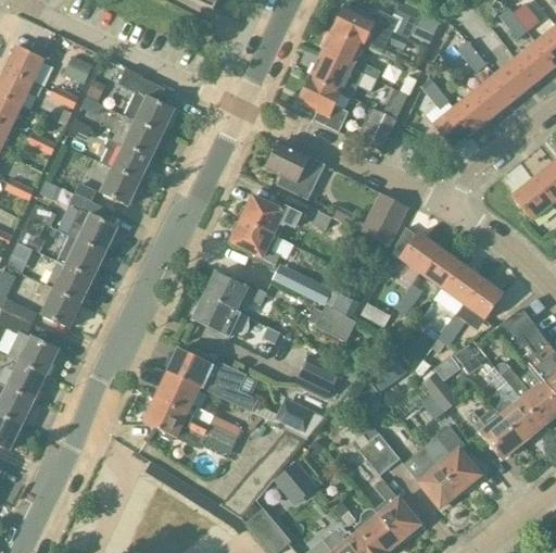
[(194,0),(212,9),(216,0),(194,0)]
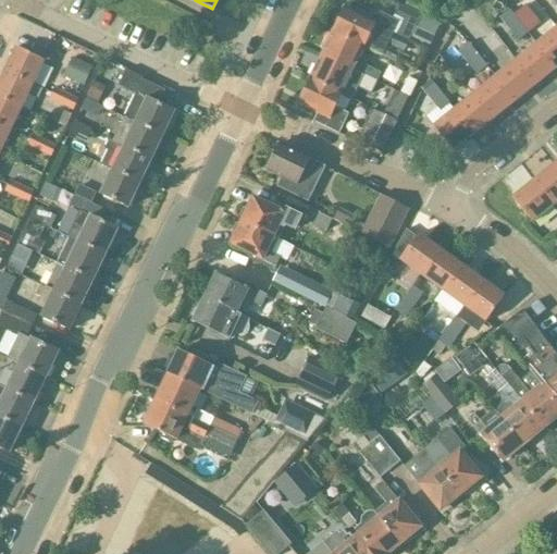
[(411,0),(410,3),(424,9),(428,0),(411,0)]
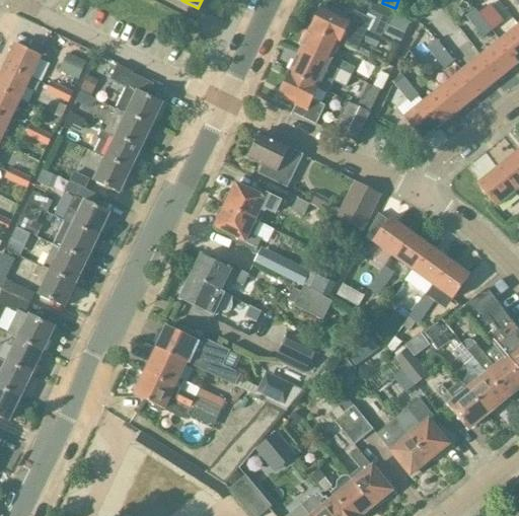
[(372,2),(367,13),(374,16),(369,29),(380,34),(393,41),(398,43),(399,43),(411,19),(391,11),(372,2)]
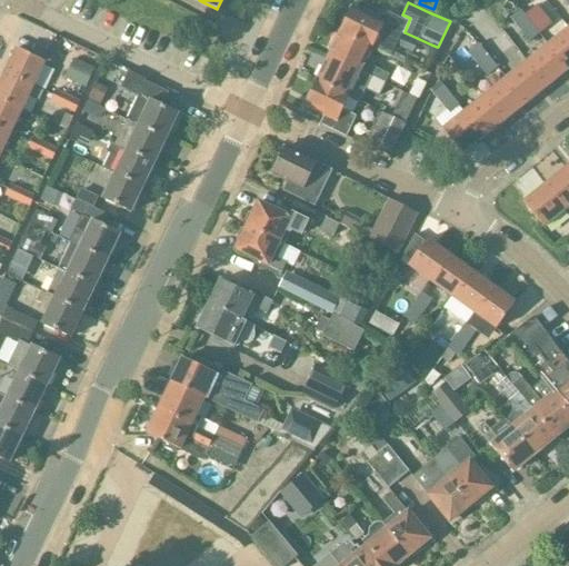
[(349,7),(338,31),(371,46),(390,55),(408,19),(387,9),(381,21),(349,7)]
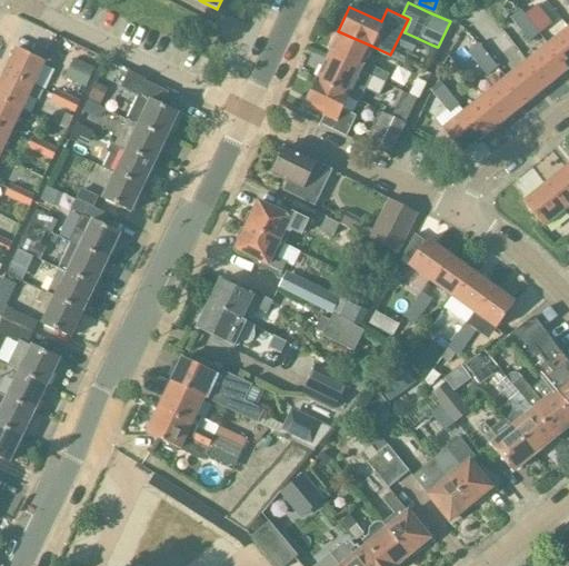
[(510,16),(519,28),(530,20),(520,8),(510,16)]
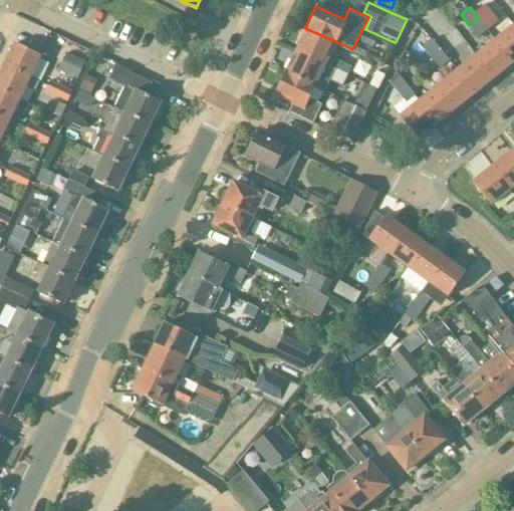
[(487,29),(479,18),(469,25),(478,36),(487,29)]
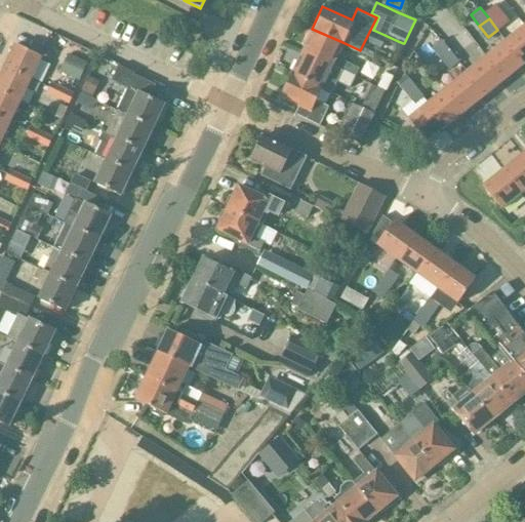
[(524,62),(524,25),(524,24),(505,39),(524,64),(524,62)]
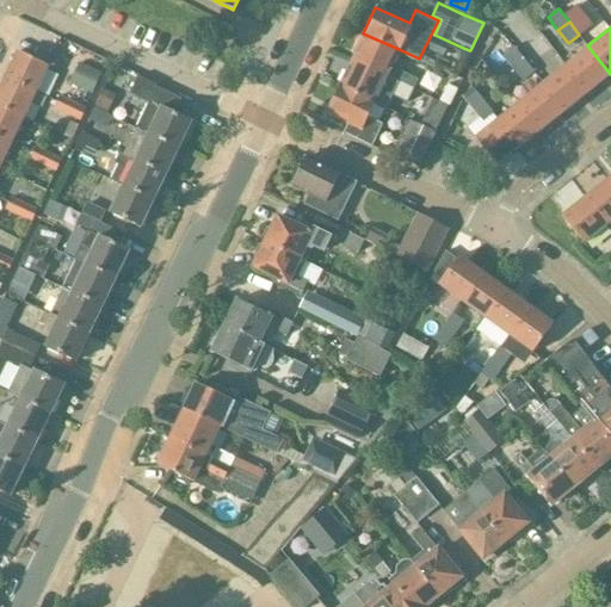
[(363,33),(351,59),(413,87),(418,78),(405,72),(396,67),(394,72),(389,69),(392,64),(399,49),(363,33)]
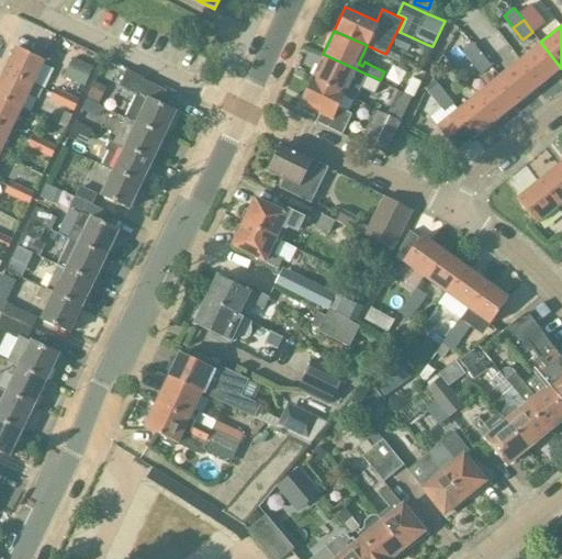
[(461,48),(471,62),(482,53),(472,41),(461,48)]
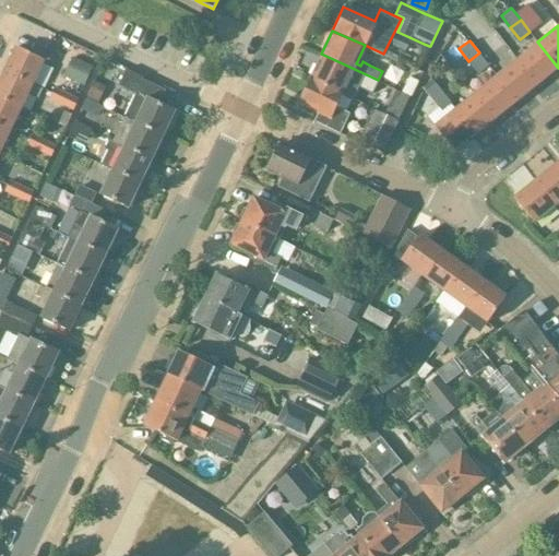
[(558,68),(537,42),(516,58),(538,83),(558,68)]
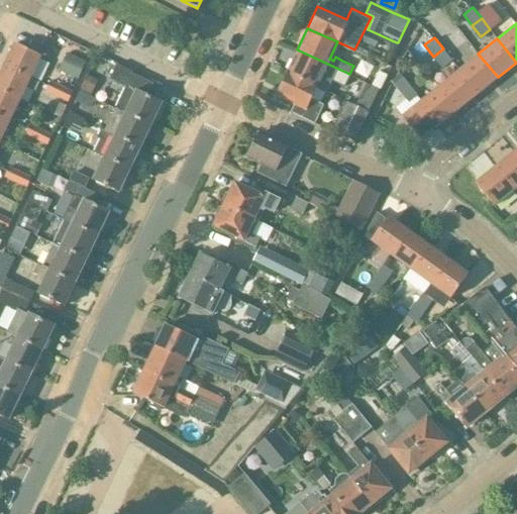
[(15,42),(4,65),(30,78),(31,77),(41,56),(15,42)]
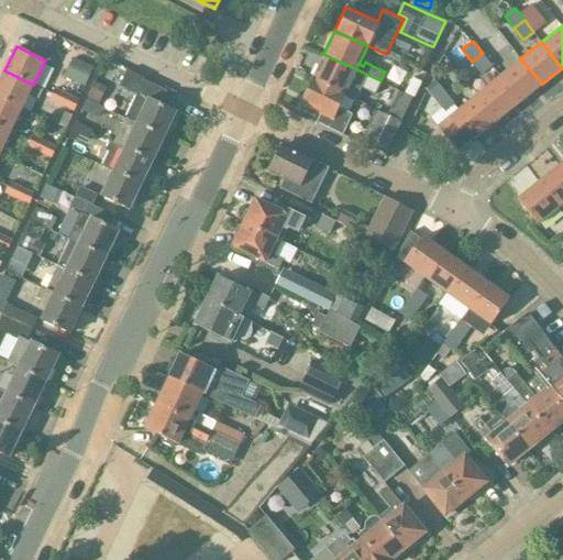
[(493,65),(483,53),(472,62),(482,74),(493,65)]
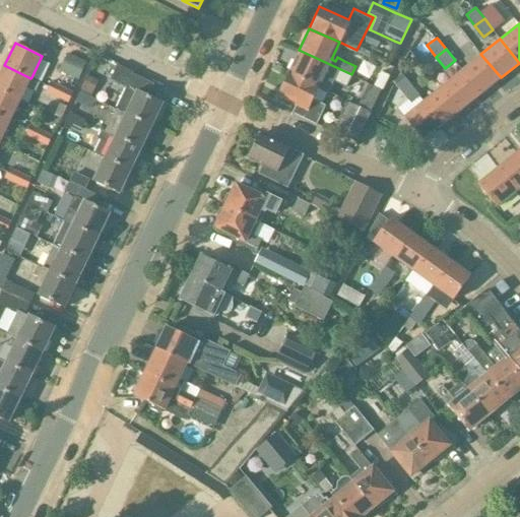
[(66,50),(58,66),(77,75),(85,59),(66,50)]
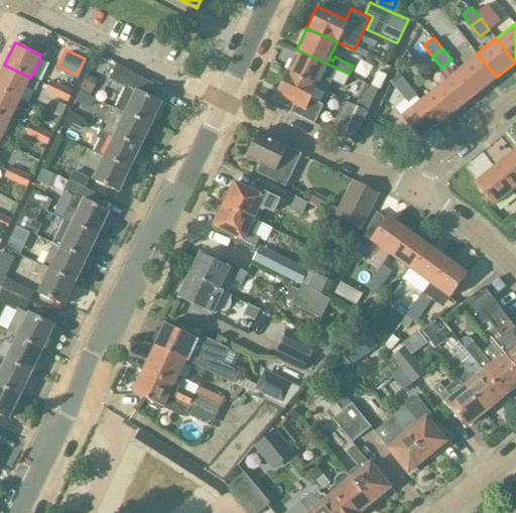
[(296,49),(286,71),(315,86),(321,75),(344,85),(345,83),(349,74),(296,49)]
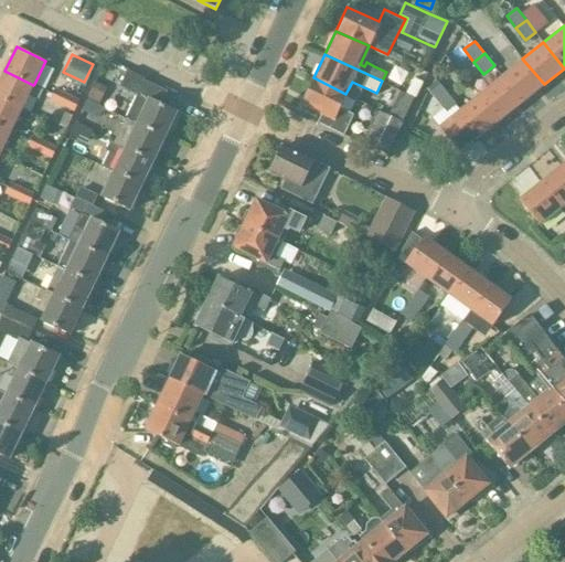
[(544,84),(522,59),(502,75),(523,101),(544,84)]
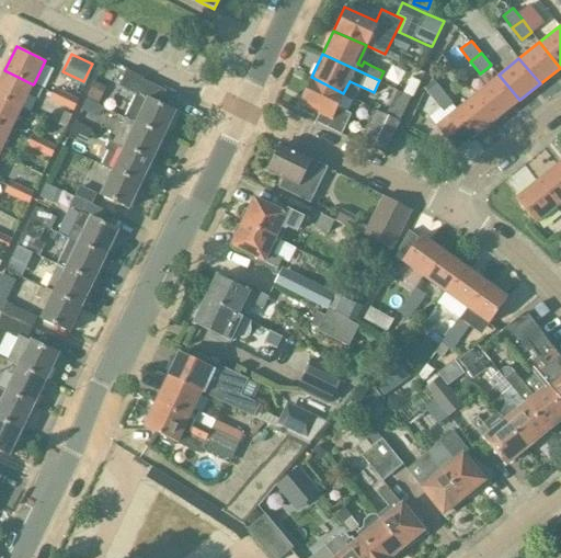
[(4,70),(0,79),(0,95),(22,107),(30,92),(38,97),(42,89),(43,88),(34,83),(33,84),(4,70)]
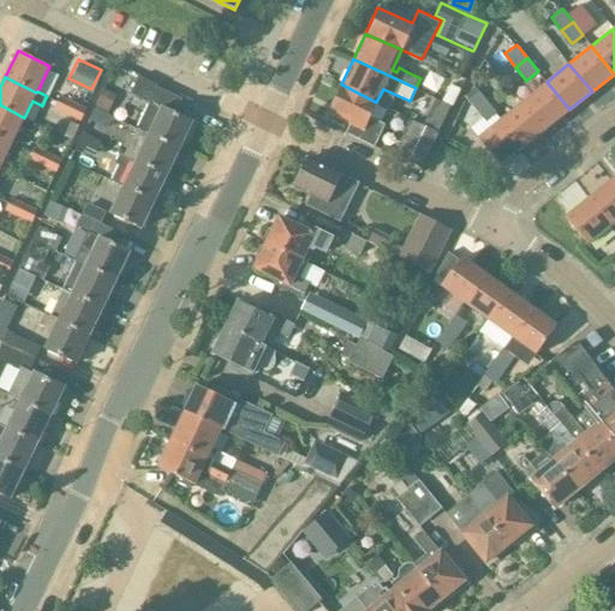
[(569,109),(547,82),(524,100),(547,127),(569,109)]
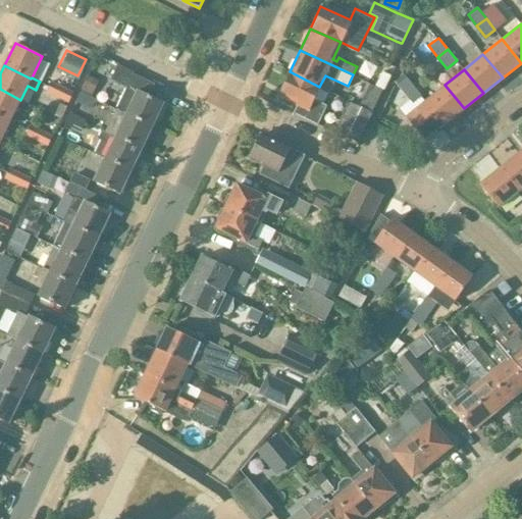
[(126,85),(115,109),(150,125),(161,102),(148,97),(155,82),(145,76),(134,71),(133,73),(126,85)]
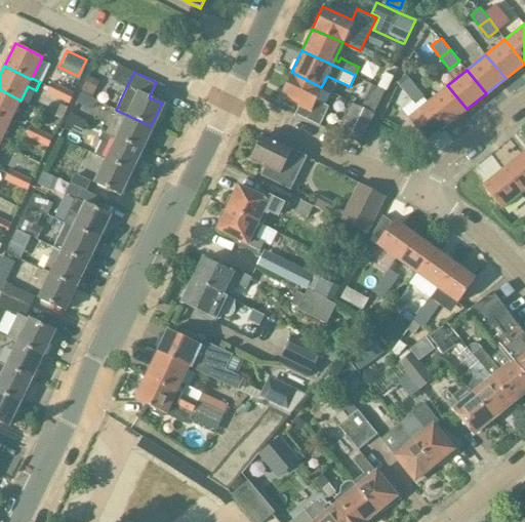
[(291,72),(280,95),(298,105),(295,112),(307,118),(319,124),(327,107),(315,101),(321,87),(291,72)]
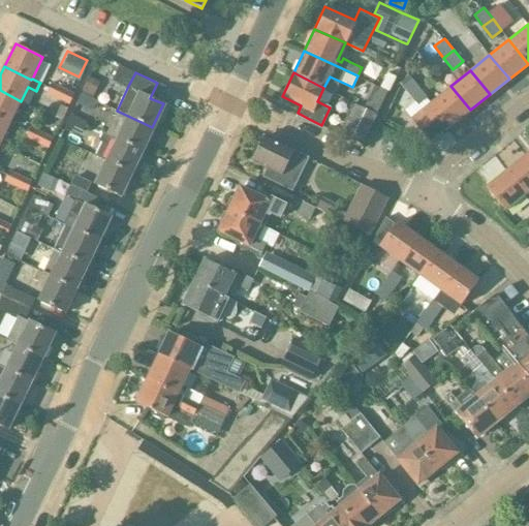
[(400,81),(408,91),(417,84),(409,73),(400,81)]
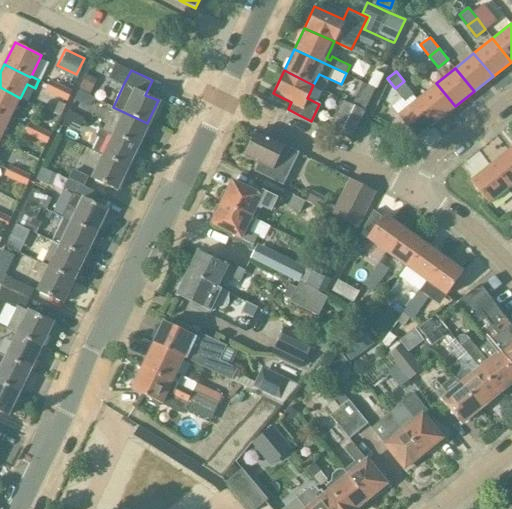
[(85,74),(79,86),(89,91),(93,82),(90,80),(92,77),(85,74)]
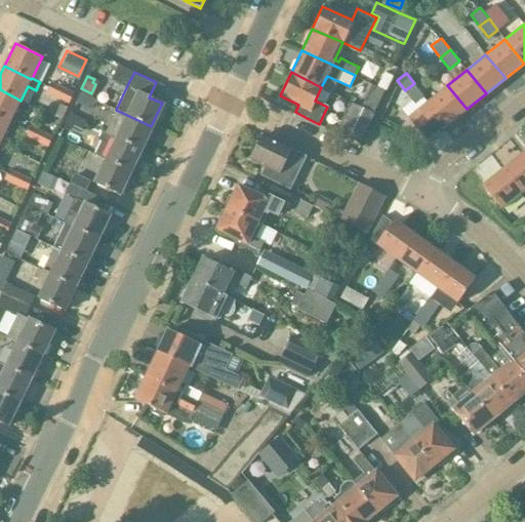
[(378,85),(387,89),(390,80),(382,77),(378,85)]
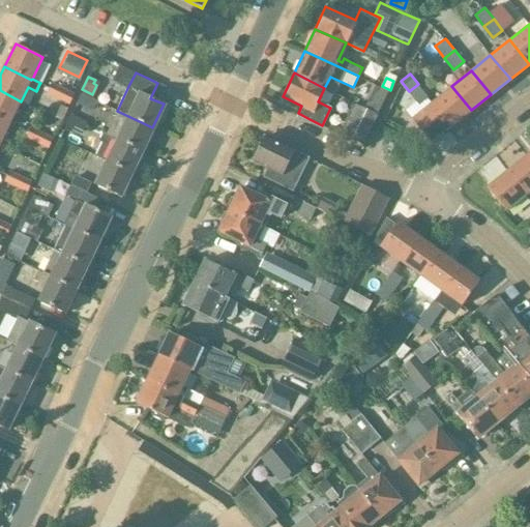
[(62,86),(51,81),(46,92),(57,96),(62,86)]
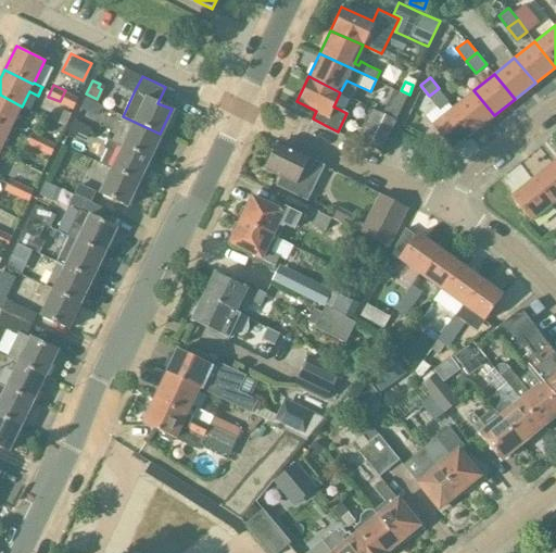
[(447,99),(439,88),(429,96),(438,107),(447,99)]
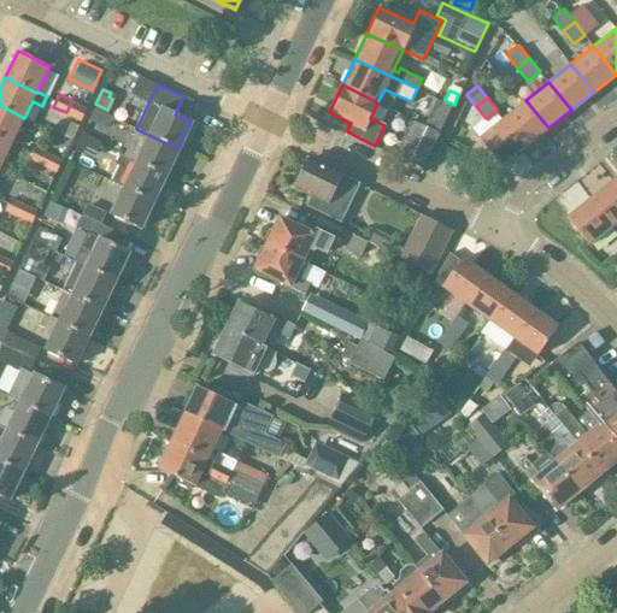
[(444,124),(452,106),(438,99),(429,117),(444,124)]
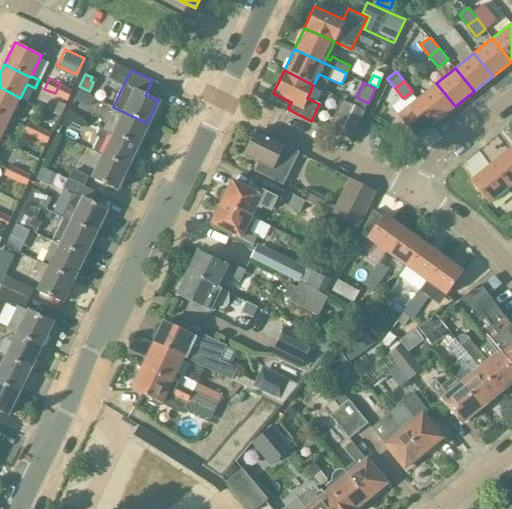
[(67,99),(72,89),(60,83),(55,93),(67,99)]
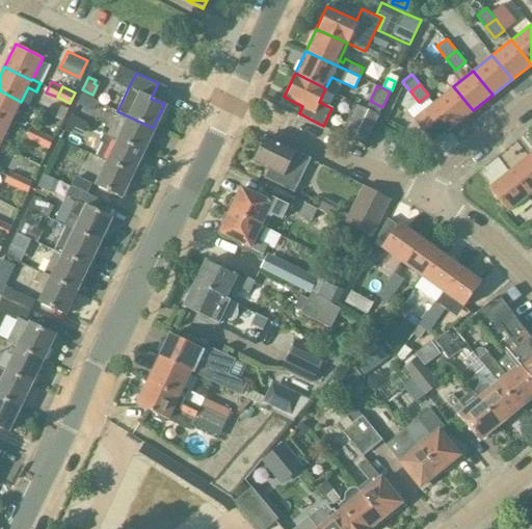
[(453,86),(433,102),(454,126),(473,110),(453,86)]
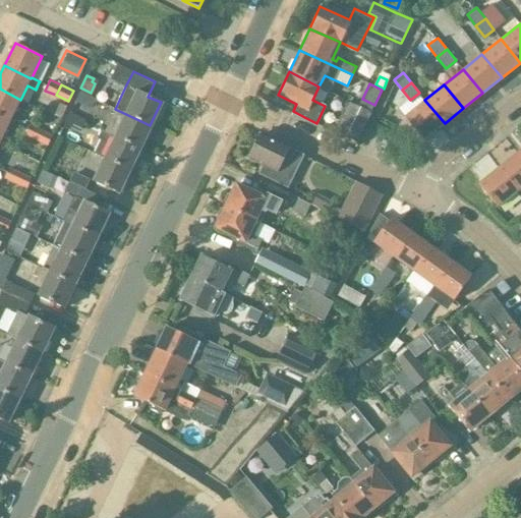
[(0,89),(0,115),(10,121),(20,100),(0,89)]
